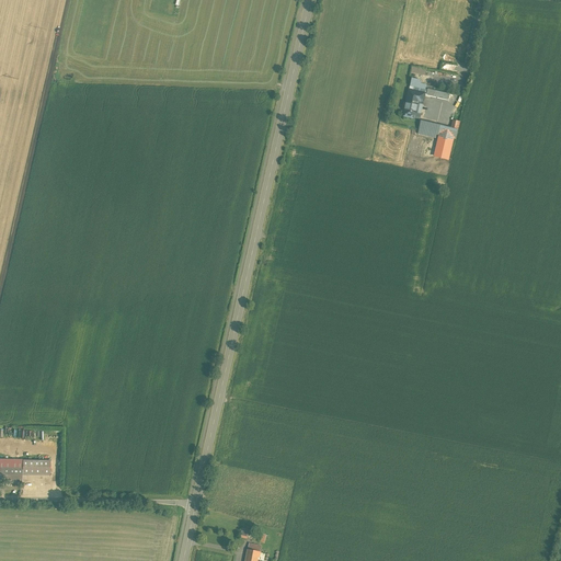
[(412,79),(407,101),(419,104),(419,101),(424,102),(425,96),(448,102),(450,94),(434,91),(435,88),(422,84),(421,81),(412,79)]
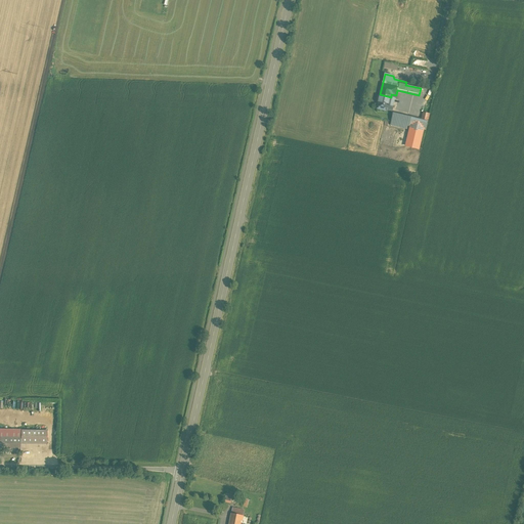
[(390,100),(391,97),(380,94),(380,96),(381,97),(379,103),(378,103),(377,108),(388,111),(389,105),(388,105),(389,100),(390,100)]
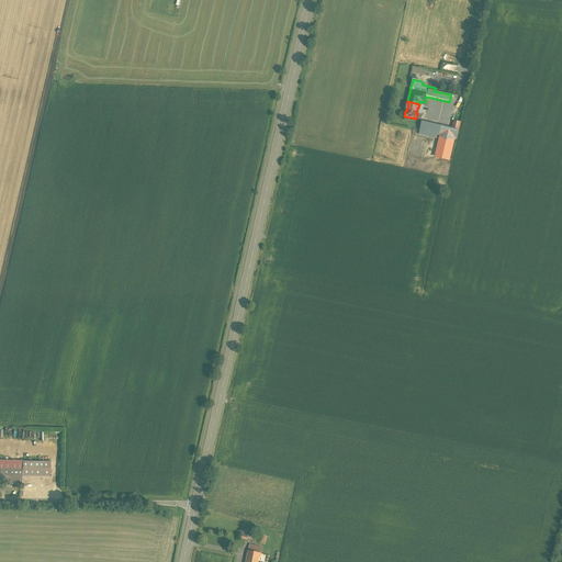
[(453,127),(424,120),(420,136),(436,141),(437,135),(457,141),(461,123),(454,121),(453,127)]
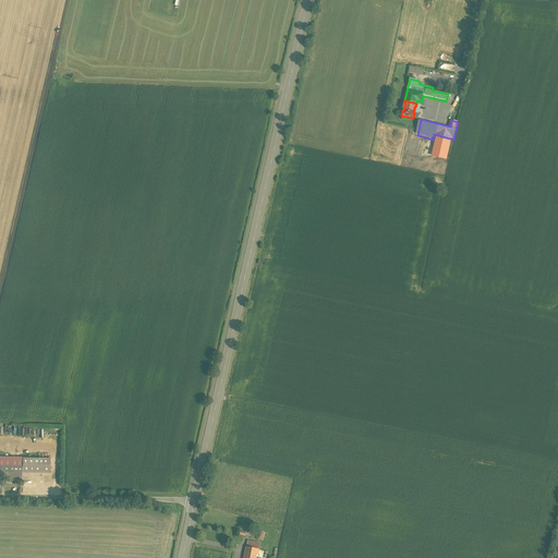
[(0,480),(23,482),(23,472),(51,472),(51,459),(0,458),(0,480)]
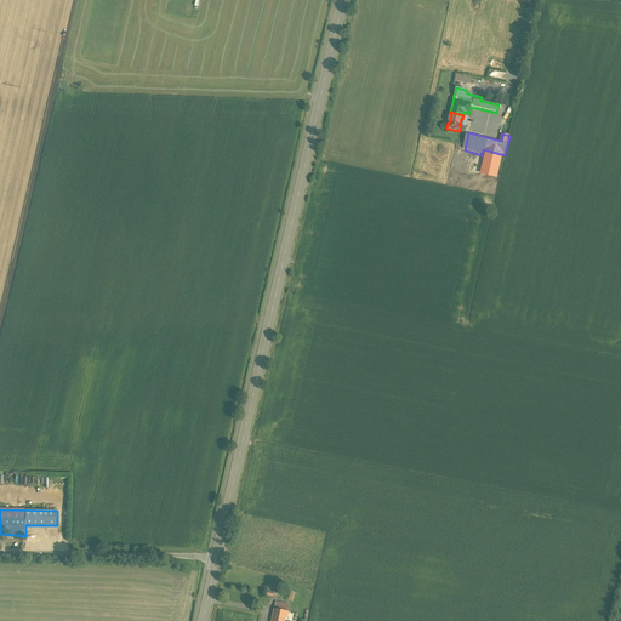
[(286,620),(289,611),(274,609),(272,620),(286,620)]
